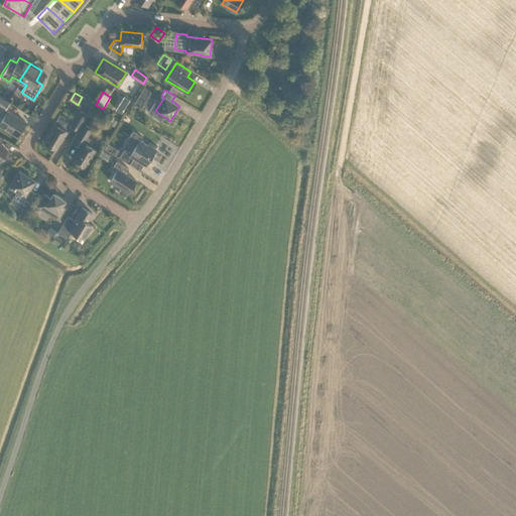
[(141,107),(146,99),(139,94),(134,102),(141,107)]
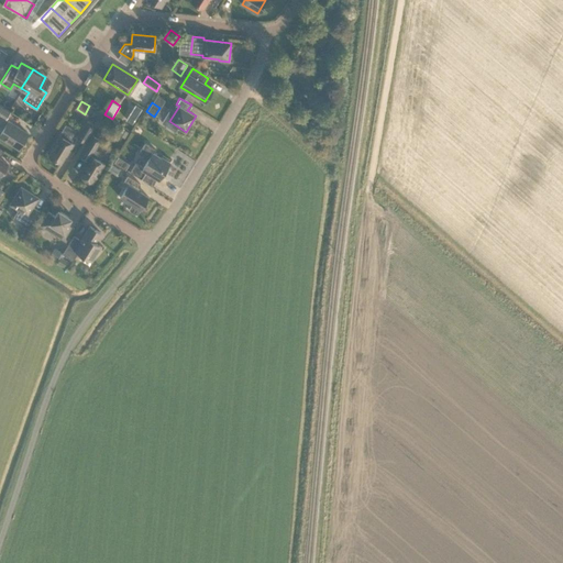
[(10,111),(0,105),(0,116),(6,119),(10,111)]
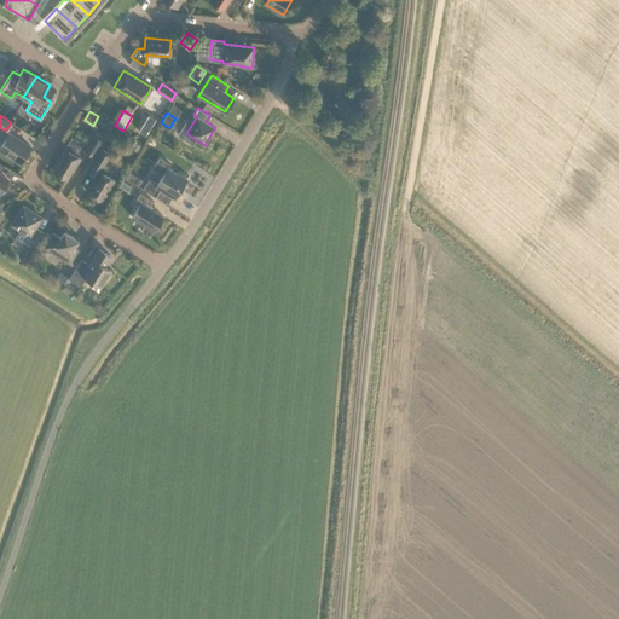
[(155,116),(145,115),(144,125),(154,127),(155,116)]
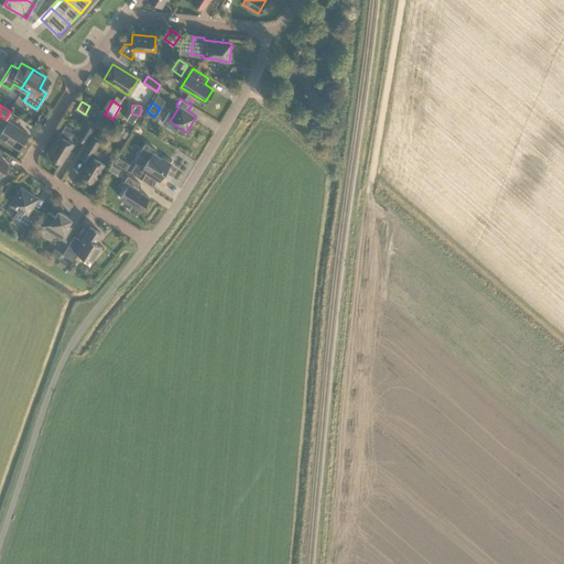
[(28,132),(8,120),(0,132),(0,136),(18,148),(28,132)]
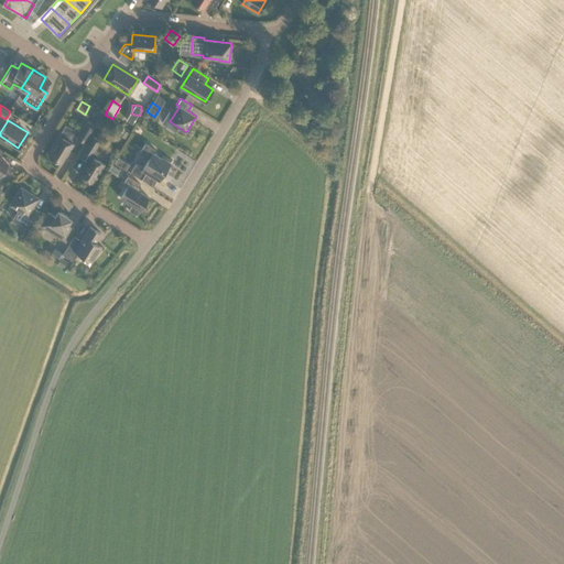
[(96,125),(87,120),(86,122),(76,137),(85,142),(96,125)]
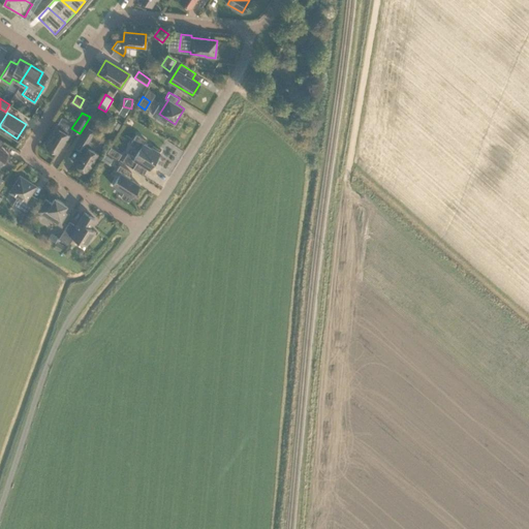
[(121,123),(115,119),(112,125),(117,129),(121,123)]
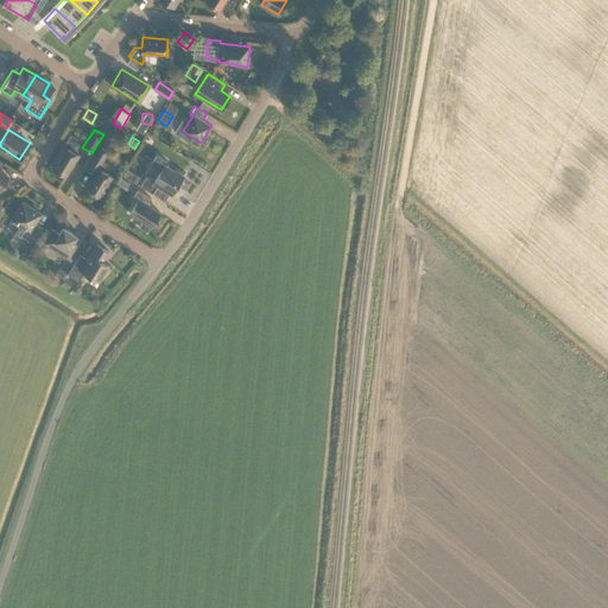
[(77,144),(69,138),(57,157),(57,158),(52,166),(65,175),(71,166),(80,154),(74,151),(77,144)]
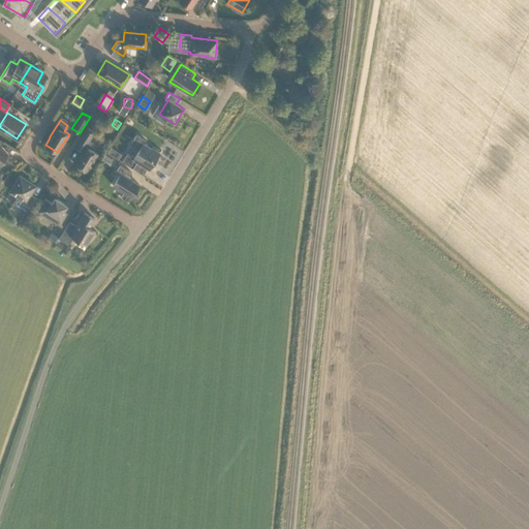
[(94,130),(87,126),(74,146),(82,150),(74,162),(87,170),(97,153),(89,148),(92,142),(89,139),(94,130)]
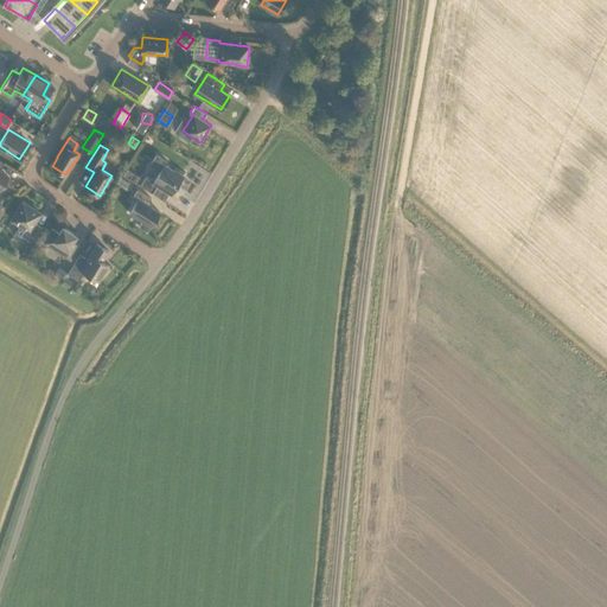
[(167,160),(155,153),(148,164),(159,171),(153,179),(146,174),(140,184),(153,192),(158,185),(171,193),(183,174),(174,168),(173,170),(165,164),(167,160)]
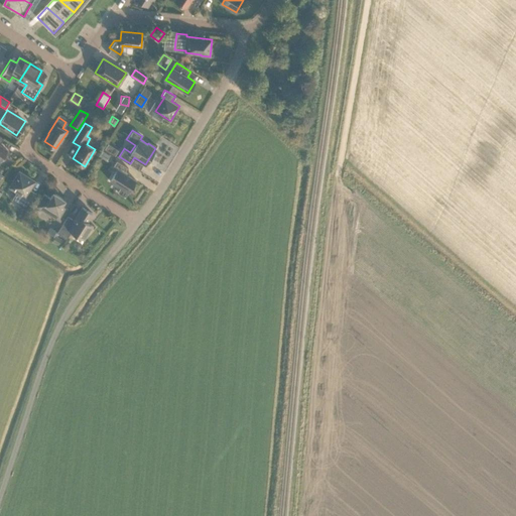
[(116,148),(108,143),(104,148),(112,154),(116,148)]
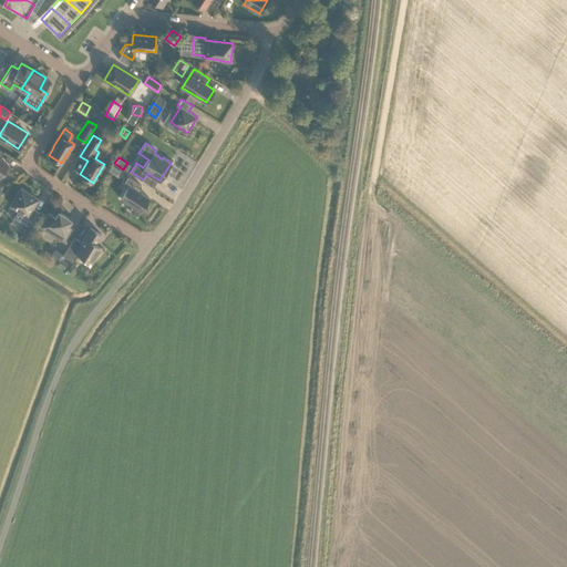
[(121,169),(113,165),(109,171),(116,175),(121,169)]
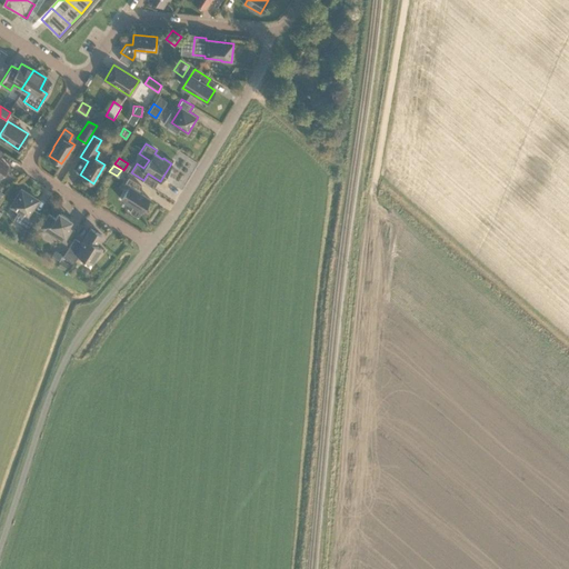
[(141,185),(128,177),(125,182),(129,186),(120,198),(132,206),(130,210),(130,212),(136,216),(138,215),(141,211),(149,198),(137,190),(141,185)]
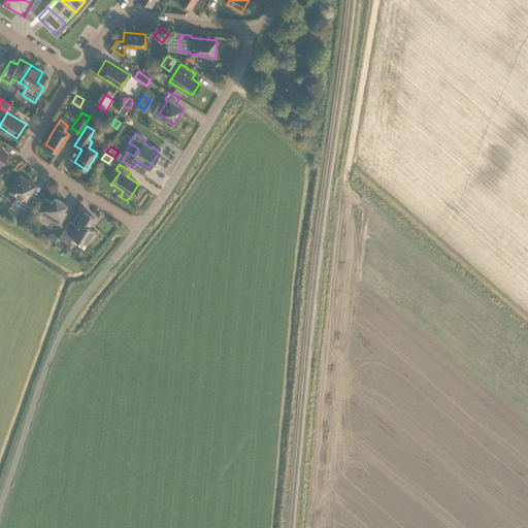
[(34,185),(20,175),(10,190),(17,195),(11,203),(27,212),(36,197),(30,192),(34,185)]
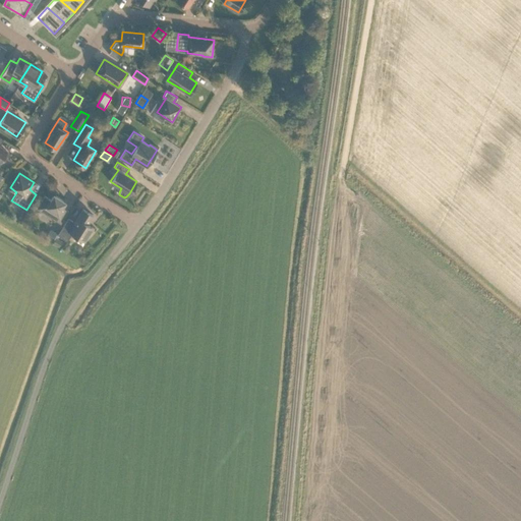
[(65,201),(54,194),(50,199),(44,195),(37,208),(60,222),(63,218),(57,214),(65,201)]
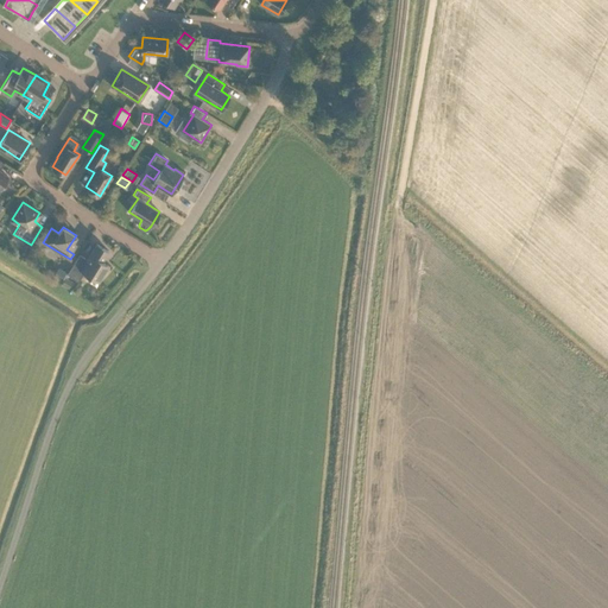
[(109,251),(97,244),(88,259),(80,253),(67,273),(78,280),(83,272),(99,282),(108,265),(102,261),(109,251)]
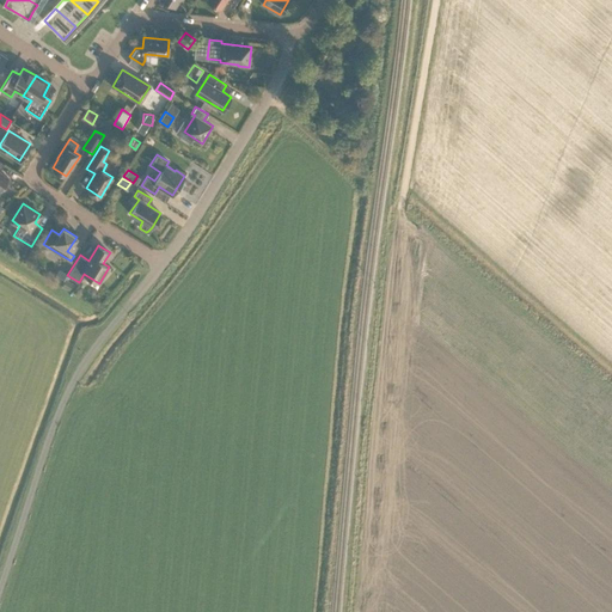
[(67,274),(59,268),(53,277),(61,282),(67,274)]
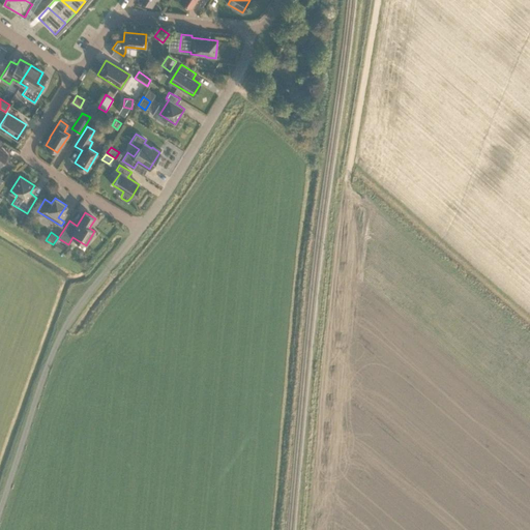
[(63,244),(57,241),(54,247),(59,251),(63,244)]
